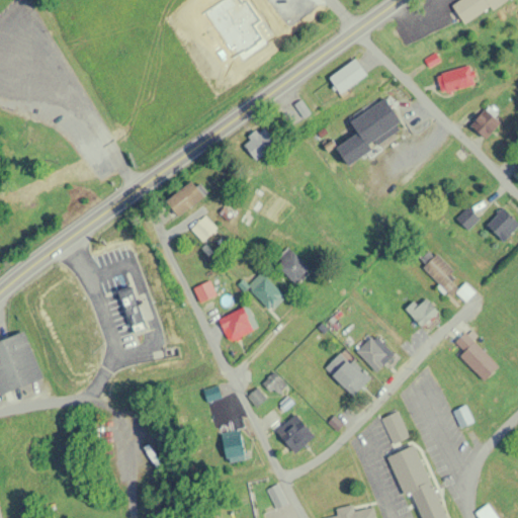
[(453,0),(466,22),(503,0),(453,0)]
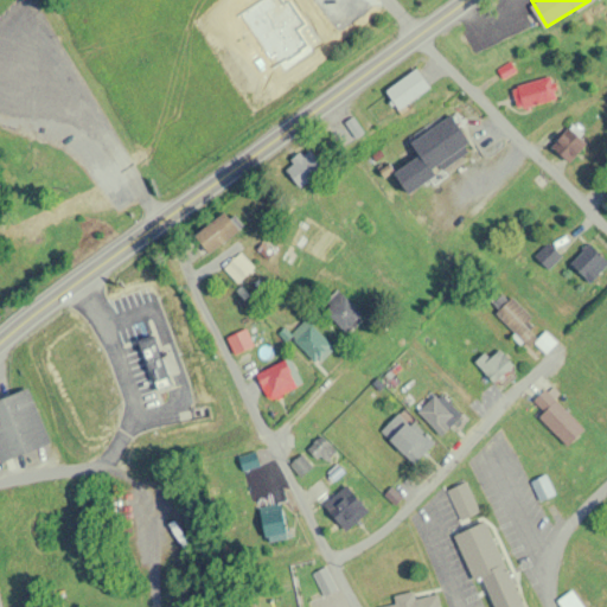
[(402,108),(433,84),(419,65),(388,88),(402,108)]
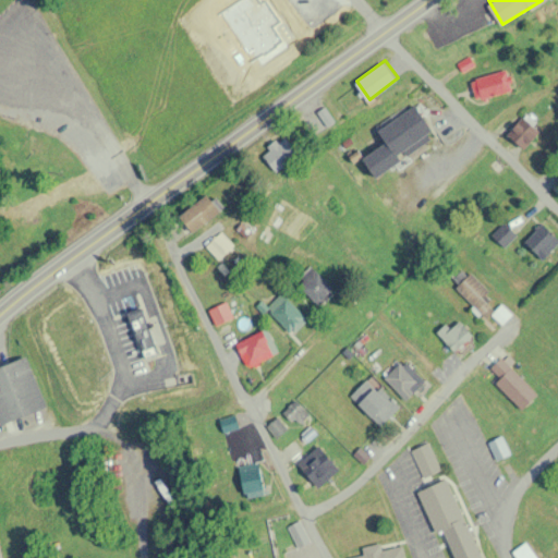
[(472,79),(478,99),(511,91),(505,69),(472,79)]
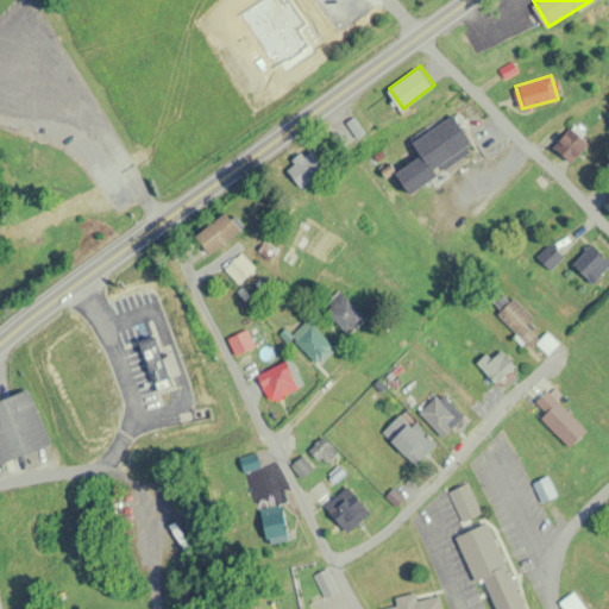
[(399,170),(410,189),(478,146),(457,112),(413,139),(422,155),(399,170)]
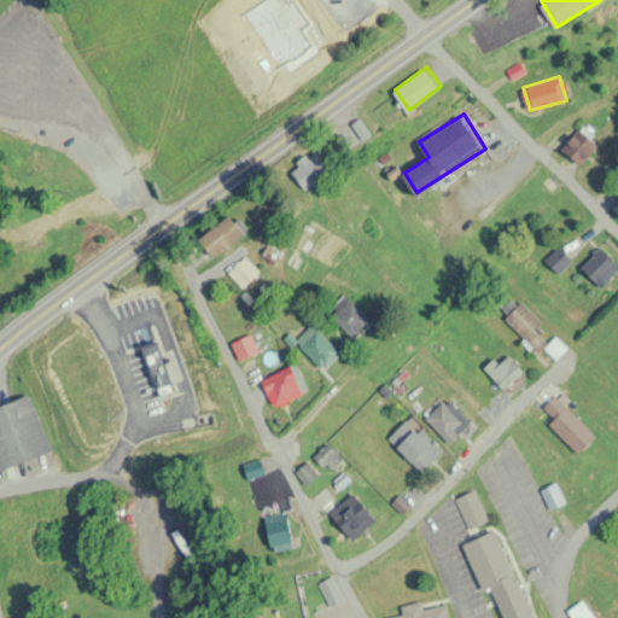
[(598,151),(587,129),(561,143),(573,164),(598,151)]
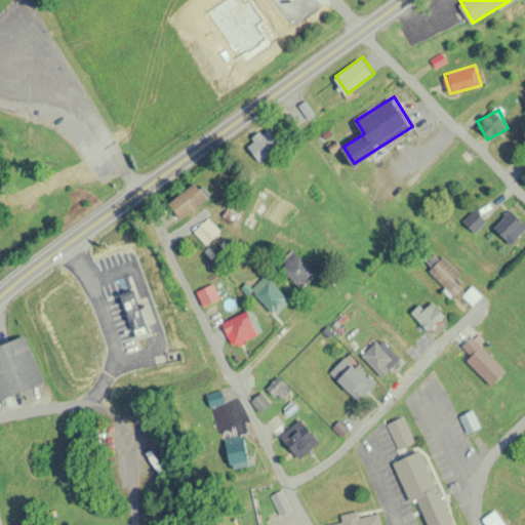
[(261,161),(282,143),(269,127),(248,146),(261,161)]
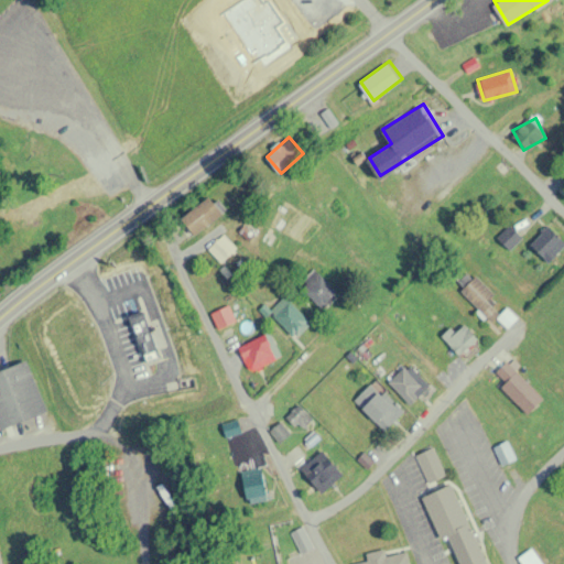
[(224,210),(210,195),(184,217),(197,232),(224,210)]
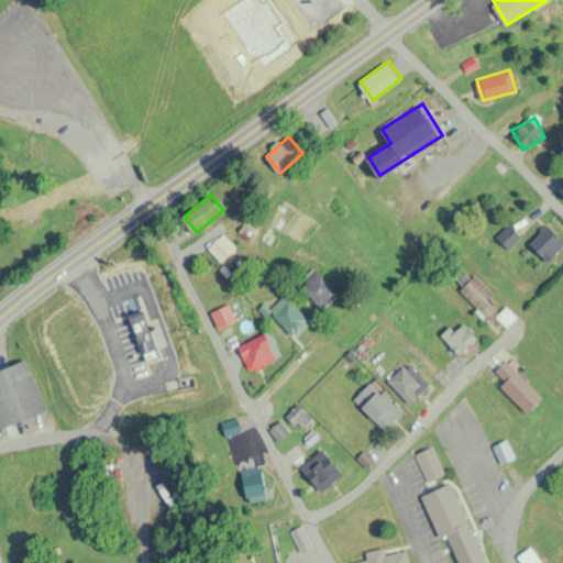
[(562,246),(562,244),(544,227),(527,245),(547,264),(562,246)]
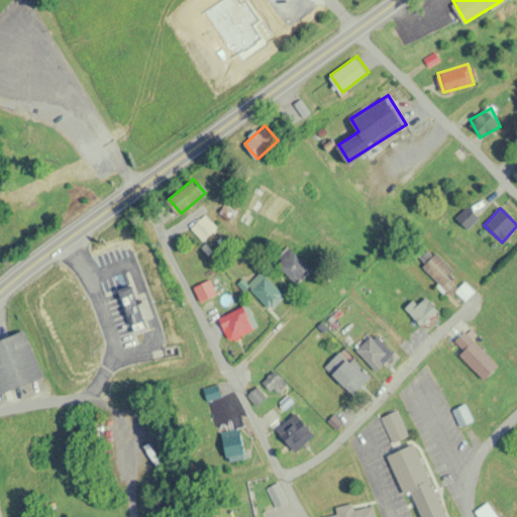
[(203,240),(218,226),(205,213),(191,227),(203,240)]
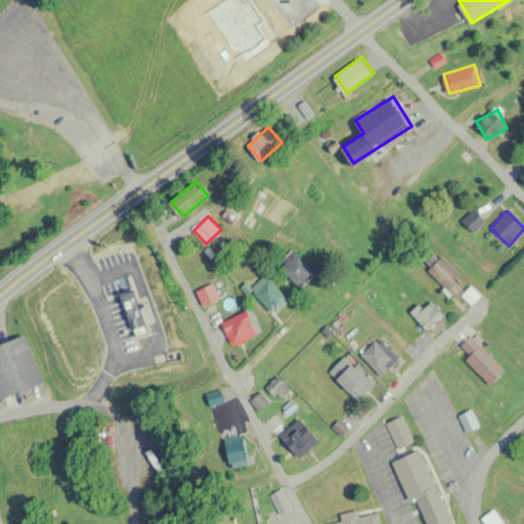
[(315,271),(292,249),(277,264),(300,287),(315,271)]
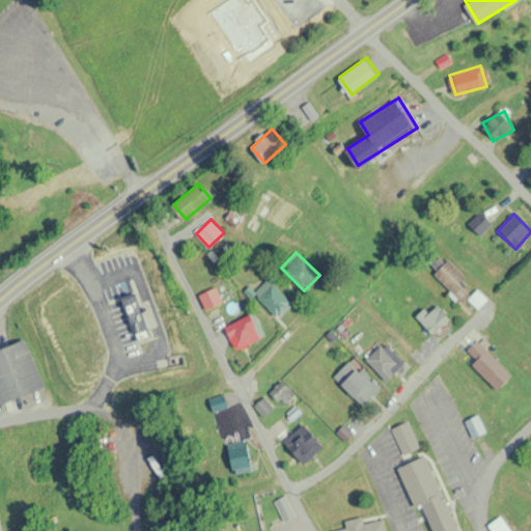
[(432,271),(464,304),(477,290),(446,258),(432,271)]
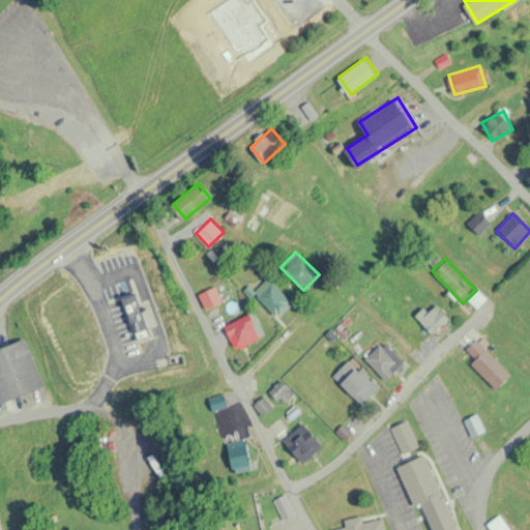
[(253,292),(277,316),(292,301),(268,276),(253,292)]
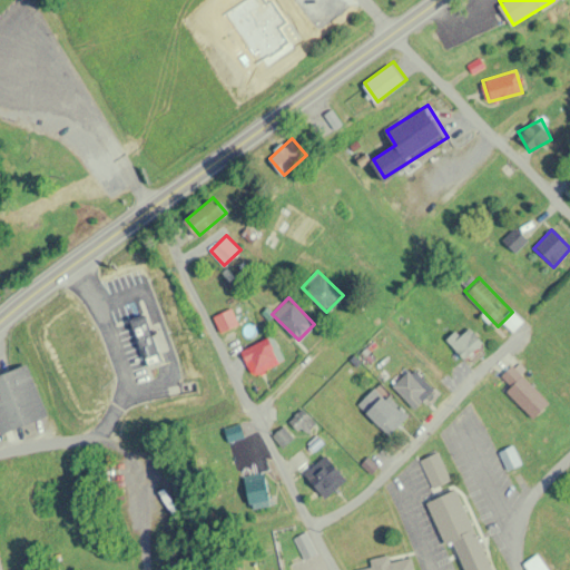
[(222,331),(239,323),(232,306),(214,315),(222,331)]
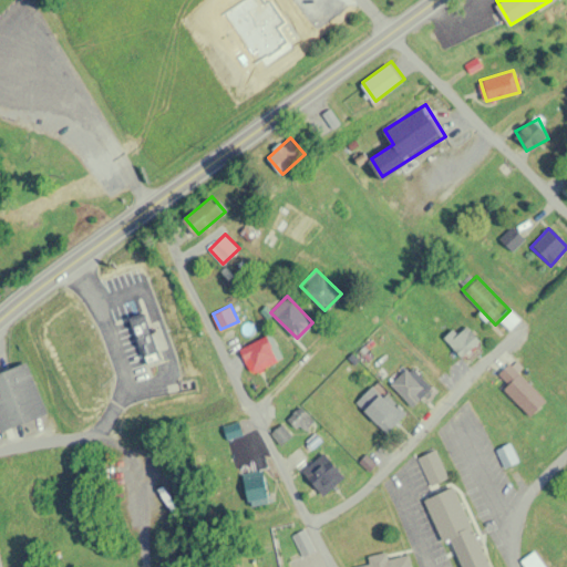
[(454,328),(444,337),(464,359),(483,342),(467,325),(459,332),(454,328)]
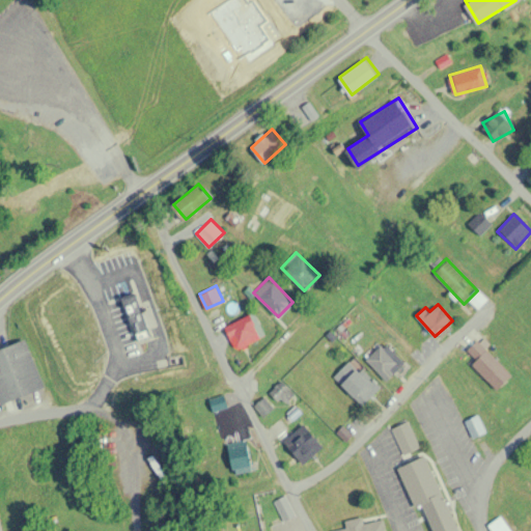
[(226,326),(238,348),(264,335),(253,312),(226,326)]
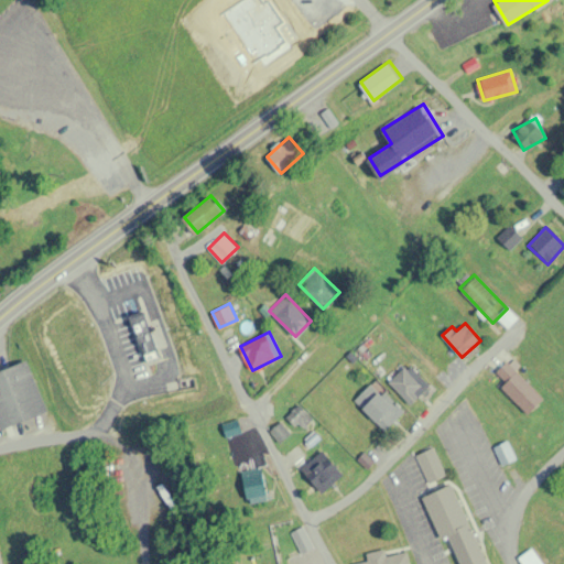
[(0,369),(0,427),(46,411),(29,359),(0,369)]
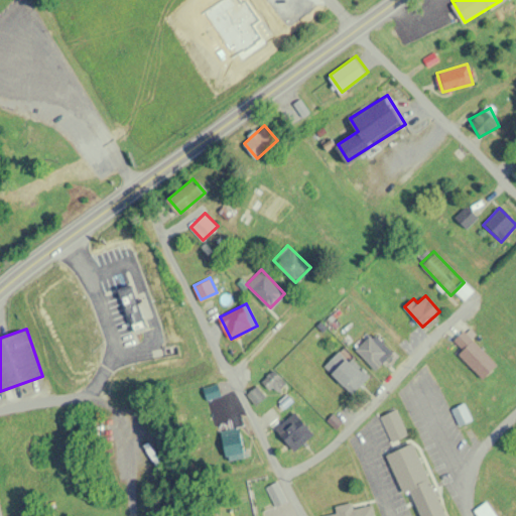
[(356,349),(376,370),(394,352),(374,331),(356,349)]
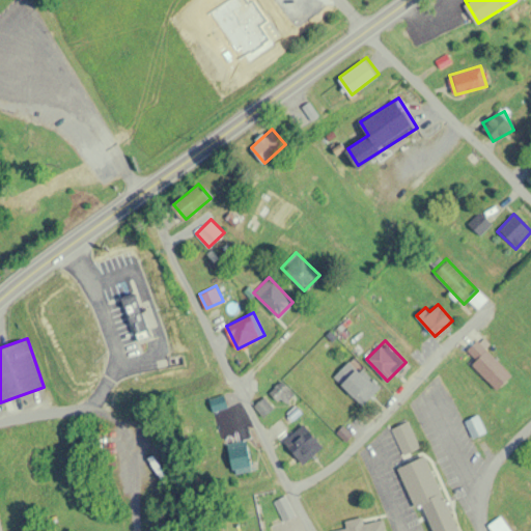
[(490,384),(504,369),(476,341),(462,356),(490,384)]
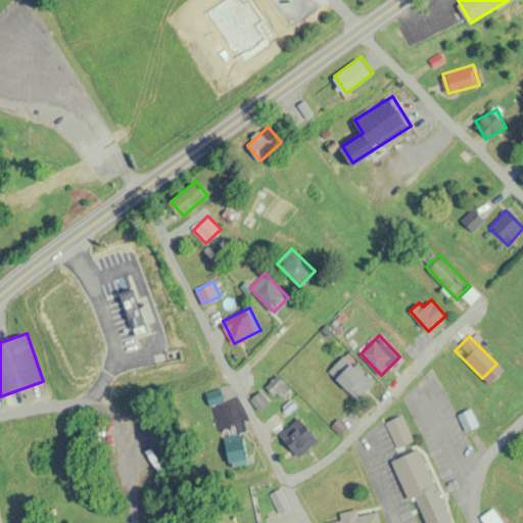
[(358,397),(375,380),(347,351),(329,369),(358,397)]
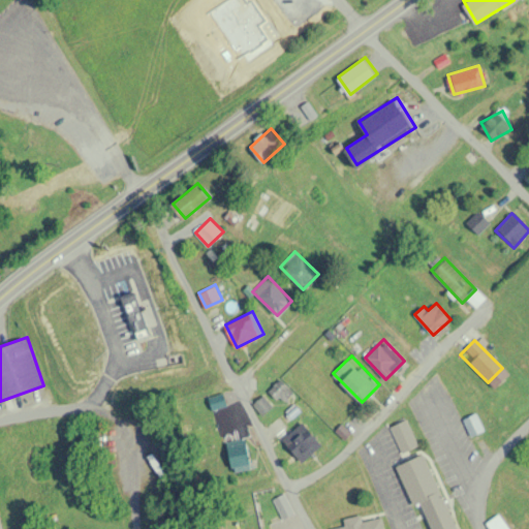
[(294,392),(282,378),(271,390),(283,402),(294,392)]
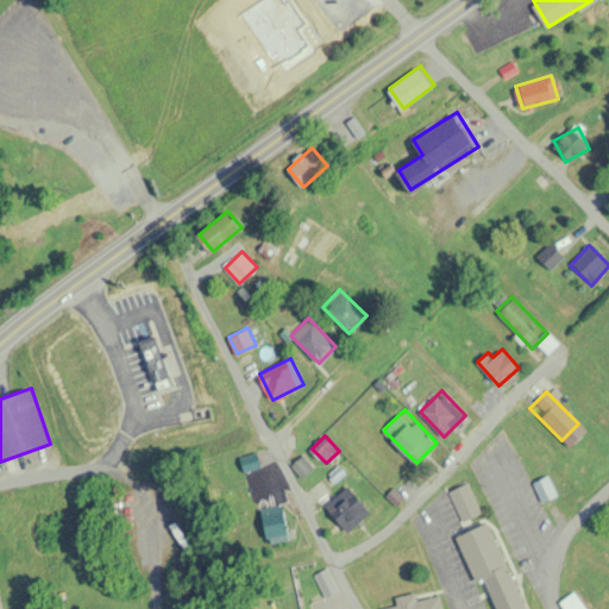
[(313,469),(305,456),(294,463),(302,476),(313,469)]
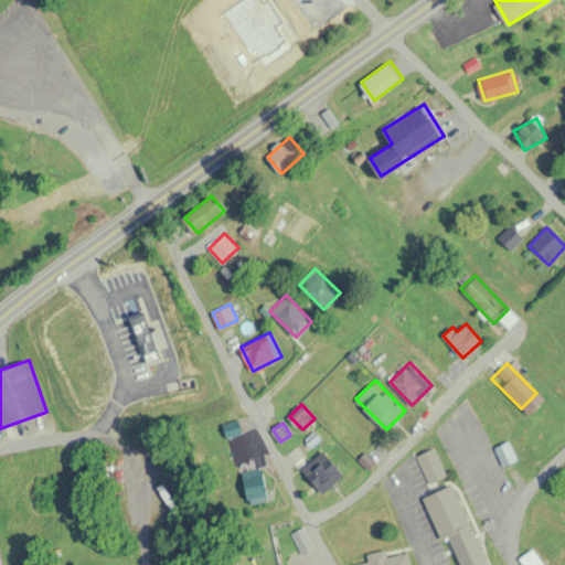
[(417,455),(429,483),(448,475),(435,446),(417,455)]
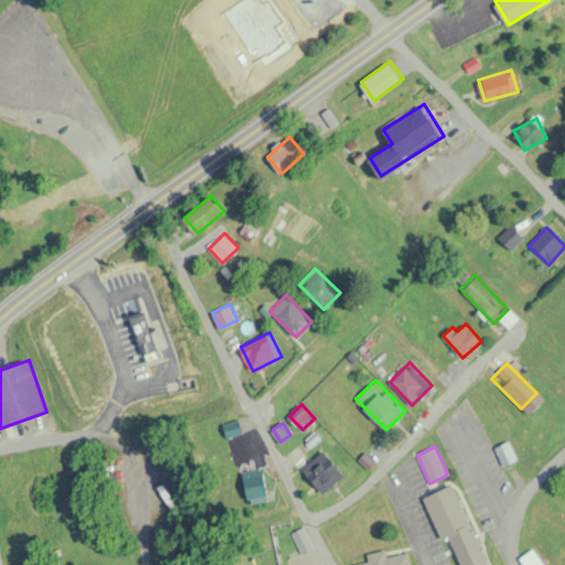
[(302,467),(323,492),(345,473),(323,448),(302,467)]
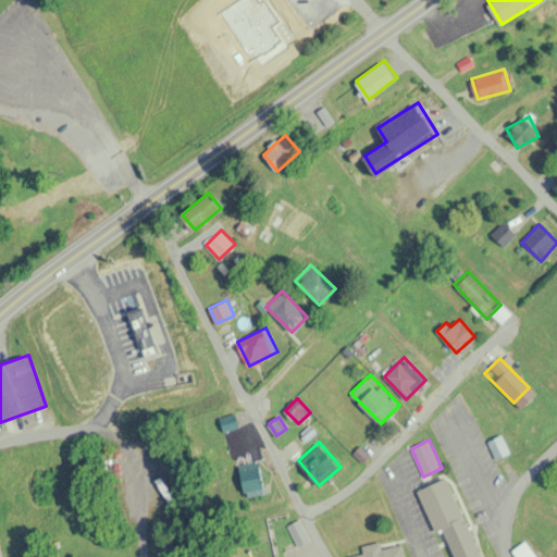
[(246,496),(267,492),(260,460),(238,466),(246,496)]
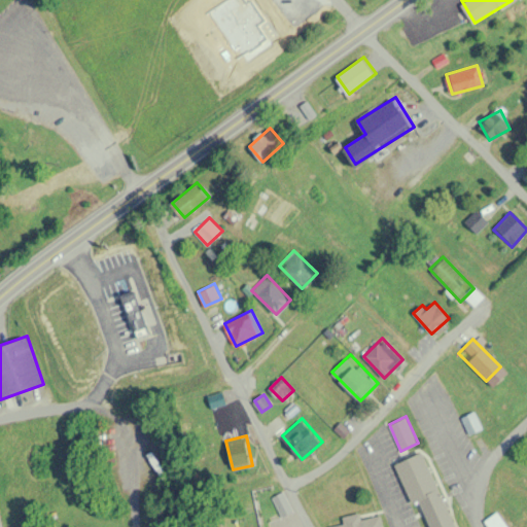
[(398,460),(425,526),(455,526),(425,450),(398,460)]
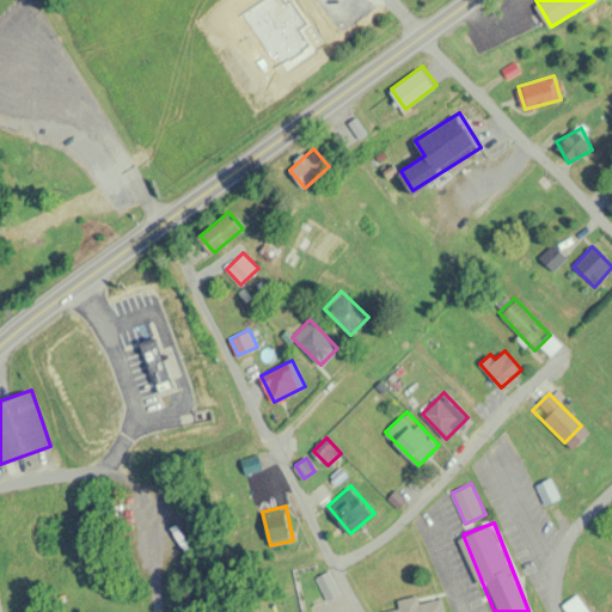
[(398,599),(399,607),(383,611),(444,611),(442,598),(420,601),(418,594),(398,599)]
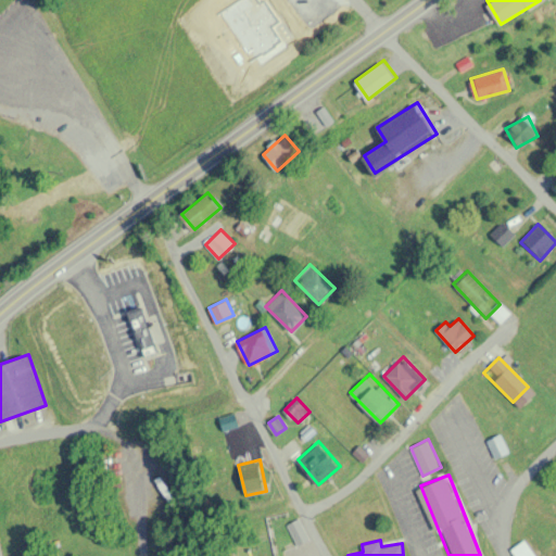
[(515,555),(531,555),(528,543),(513,546),(515,555)]
